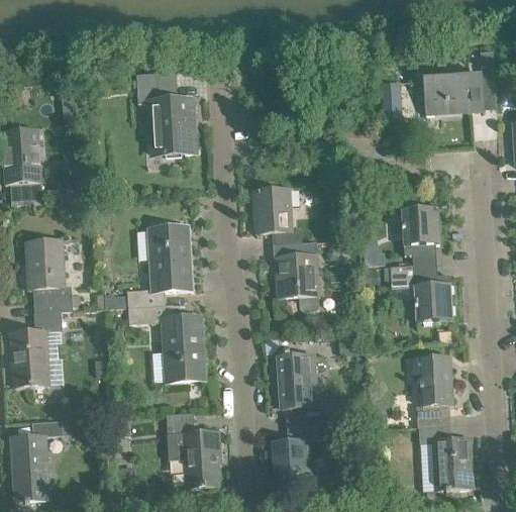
[(168,72),(136,74),(137,103),(148,102),(151,152),(195,150),(192,98),(170,100),(169,87),(170,87),(170,86),(169,86),(168,72)]
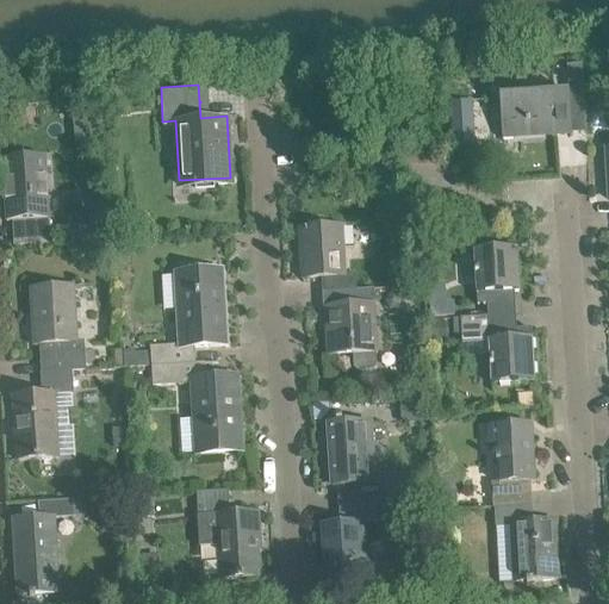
[(499,92),(502,130),(571,126),(569,88),(499,92)]
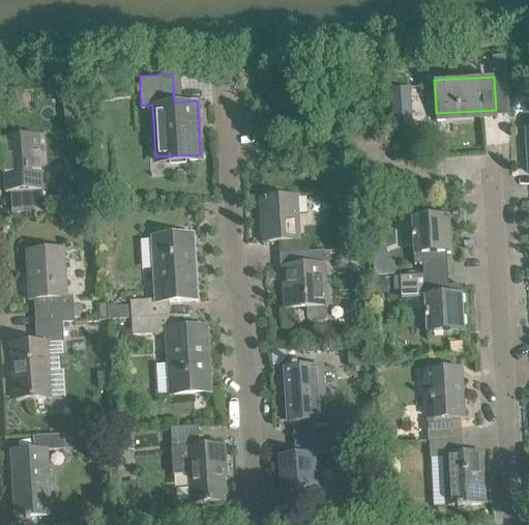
[(409,85),(391,86),(392,113),(411,112),(409,85)]
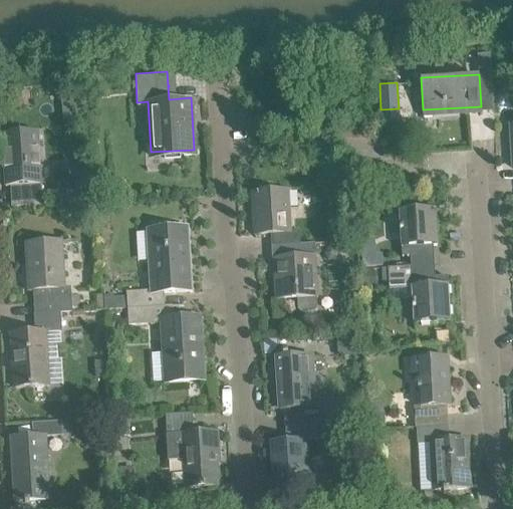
[(15,183),(16,204),(43,202),(38,129),(2,132),(5,183),(15,183)]
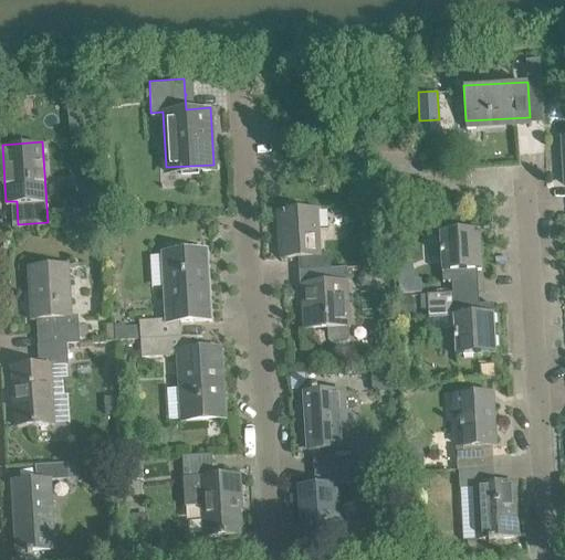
[(300,266),(331,265),(330,251),(320,251),(316,208),(317,208),(317,205),(303,207),(302,203),(300,200),(296,199),(292,199),(289,201),(286,204),(285,208),(278,209),(281,255),(299,253),(299,256),(300,255),(301,265),(300,266)]
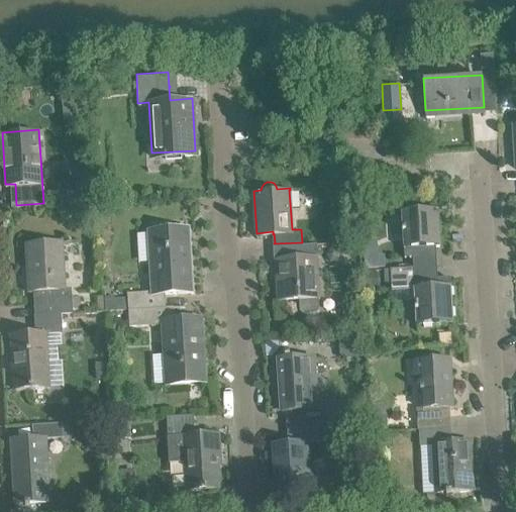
[(413,254),(413,266),(436,264),(436,251),(431,251),(430,243),(439,243),(437,207),(402,209),(403,223),(402,223),(402,227),(401,227),(401,233),(403,233),(405,254),(413,254)]
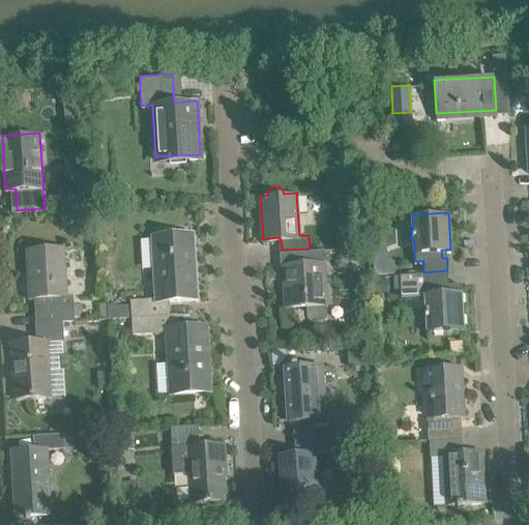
[(131,315),(170,312),(169,298),(197,296),(193,232),(152,235),(156,296),(130,297),(130,302),(131,315)]
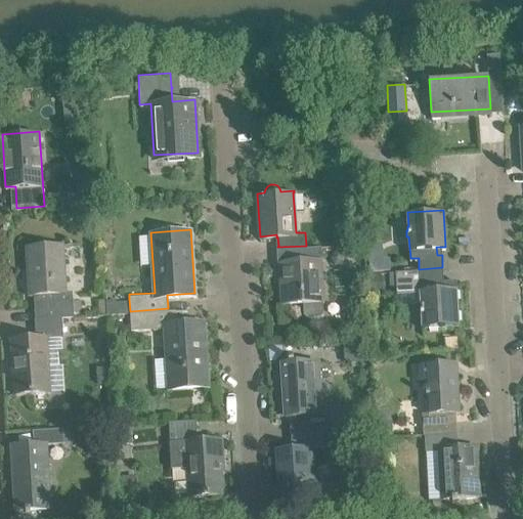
[(39,293),(41,316),(61,315),(74,314),(72,290),(67,290),(64,243),(25,245),(28,293),(39,293)]
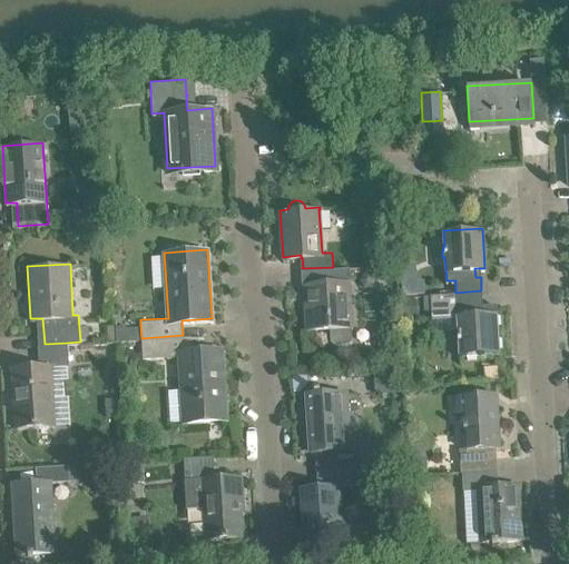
[(349,266),(333,267),(302,268),(302,270),(303,270),(304,280),(303,280),(305,328),(330,327),(331,339),(334,343),(349,342),(352,338),(351,326),(352,326),(349,266)]
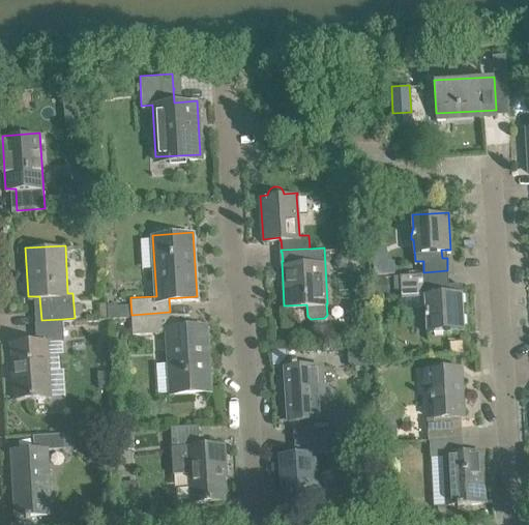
[(338,251),(334,258),(338,264),(346,264),(349,258),(346,252),(338,251)]
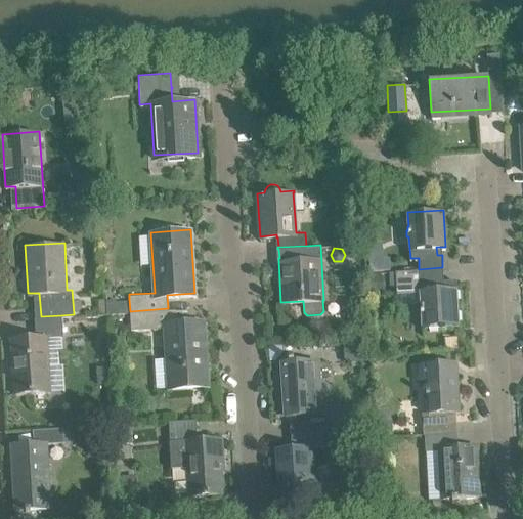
[(442,267),(419,269),(395,270),(397,292),(421,290),(421,301),(419,301),(420,307),(421,307),(421,311),(422,311),(423,326),(459,323),(456,287),(444,288),(442,267)]
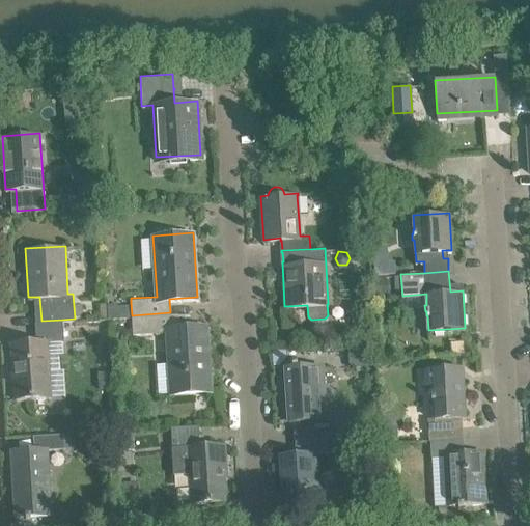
[(390,276),(375,277),(377,292),(391,291),(390,276)]
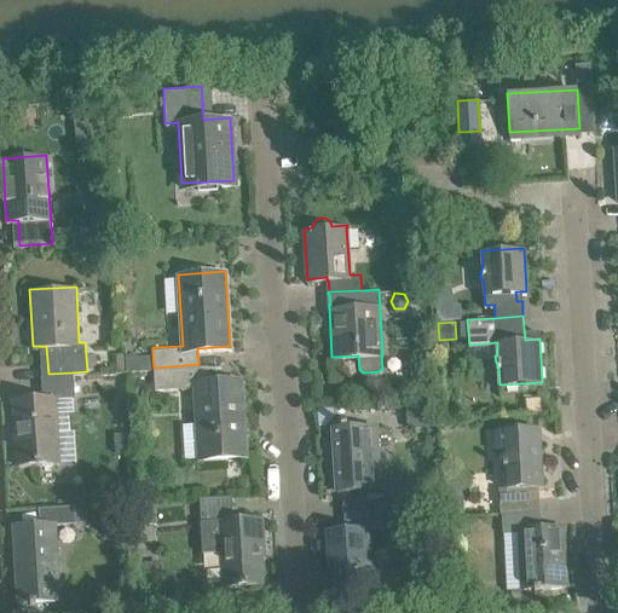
[(152,353),(132,354),(133,369),(154,368),(152,353)]
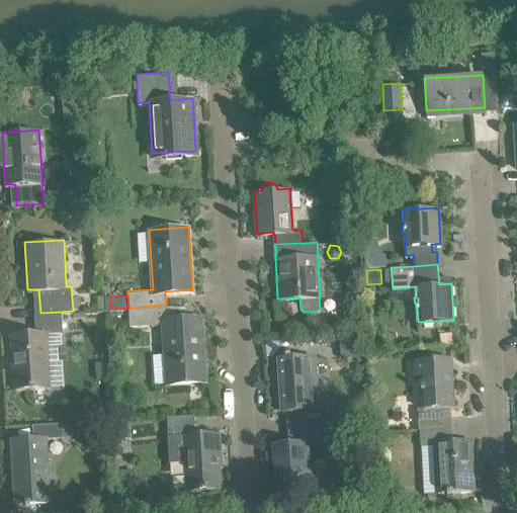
[(128,308),(130,325),(163,323),(167,382),(205,379),(202,318),(175,319),(174,305),(166,305),(128,308)]
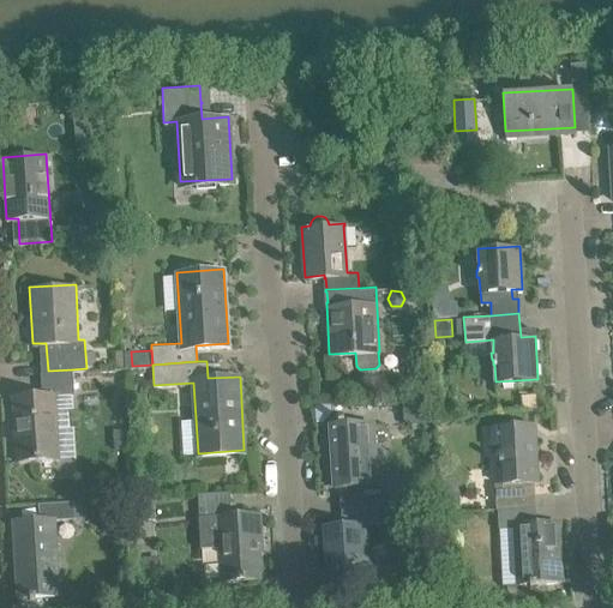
[(48,371),(41,371),(42,393),(14,395),(18,459),(56,457),(53,393),(73,392),(72,369),(48,371)]
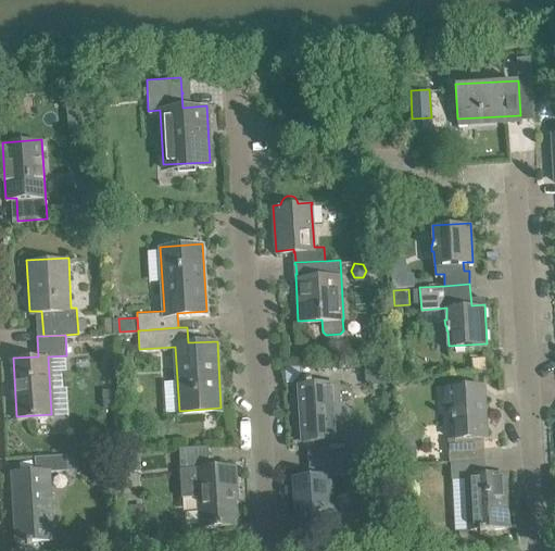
[(383,360),(365,361),(366,383),(385,382),(383,360)]
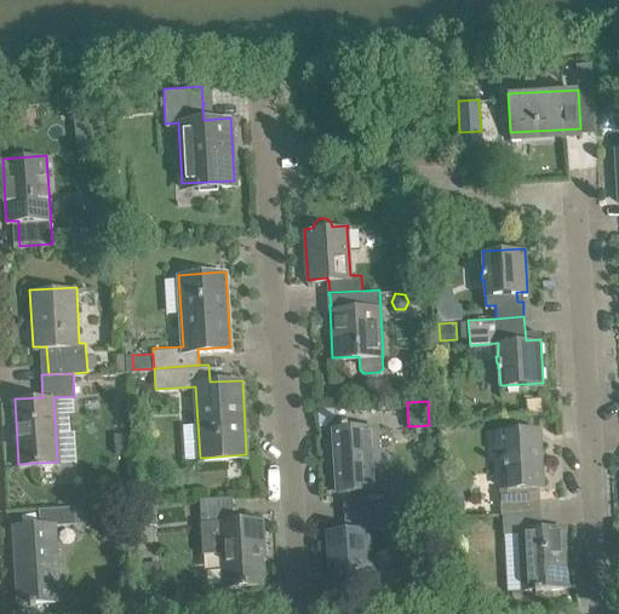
[(344,510),(383,508),(389,506),(388,501),(387,476),(379,477),(376,426),(377,426),(377,425),(348,426),(348,420),(342,420),(342,426),(334,428),(338,491),(343,491),(344,510)]
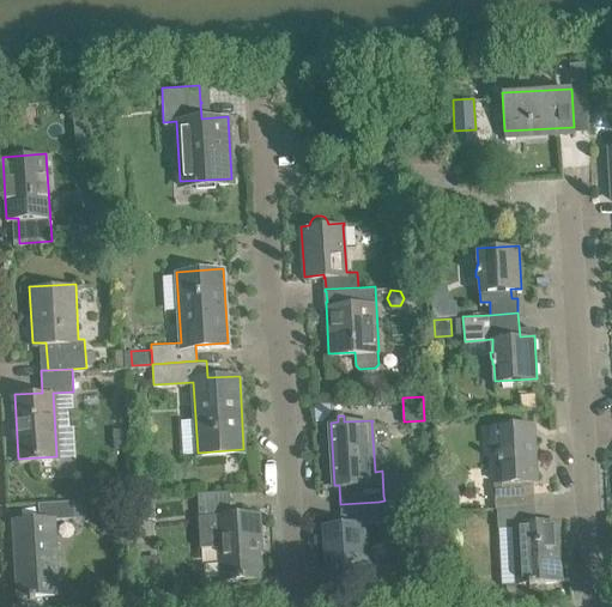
[(495,507),(497,505),(533,504),(533,489),(528,489),(528,480),(538,479),(537,478),(534,439),(535,439),(535,438),(534,438),(534,424),(534,423),(486,425),(486,426),(491,426),(491,441),(500,441),(501,455),(498,455),(498,460),(501,460),(502,480),(494,480),(495,507)]
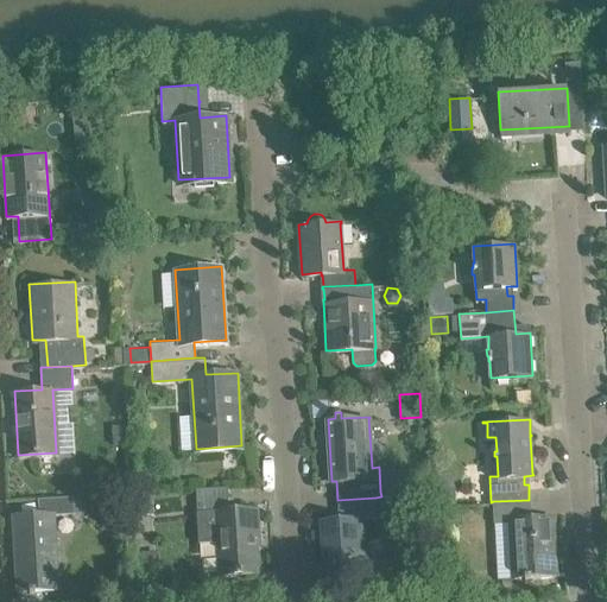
[(127,423),(114,423),(114,442),(127,442),(127,423)]
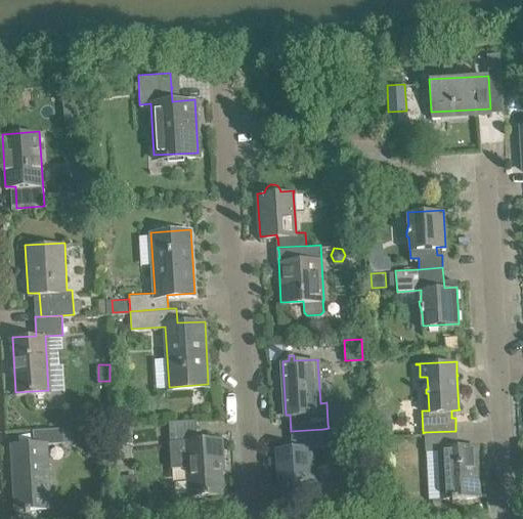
[(368,400),(327,402),(328,424),(369,422),(368,400)]
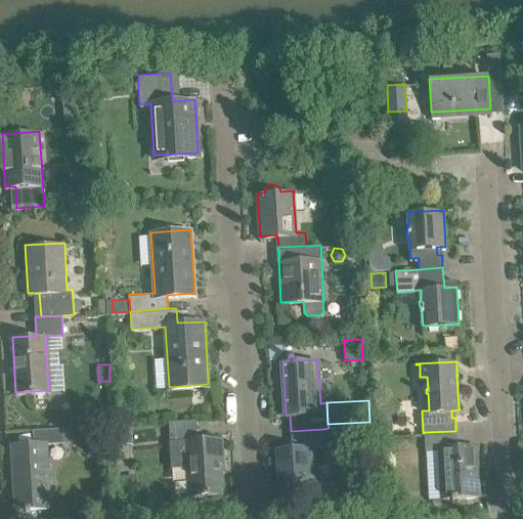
[(221,437),(198,438),(195,418),(169,420),(172,466),(188,465),(190,493),(221,492),(220,470),(223,470),(223,468),(220,469),(219,463),(223,463),(221,437)]
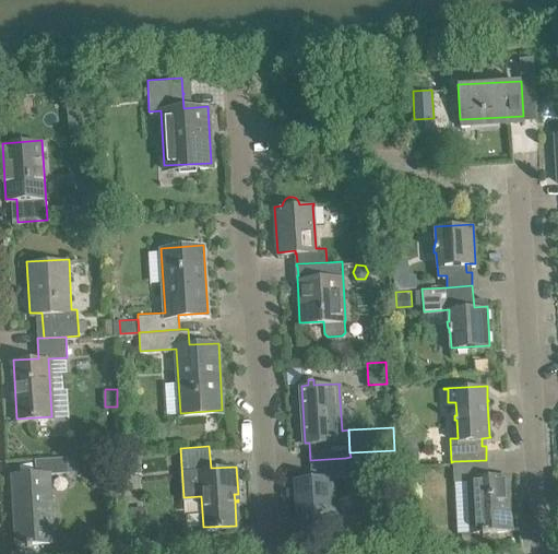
[(123,472),(141,471),(139,451),(122,452),(123,472)]
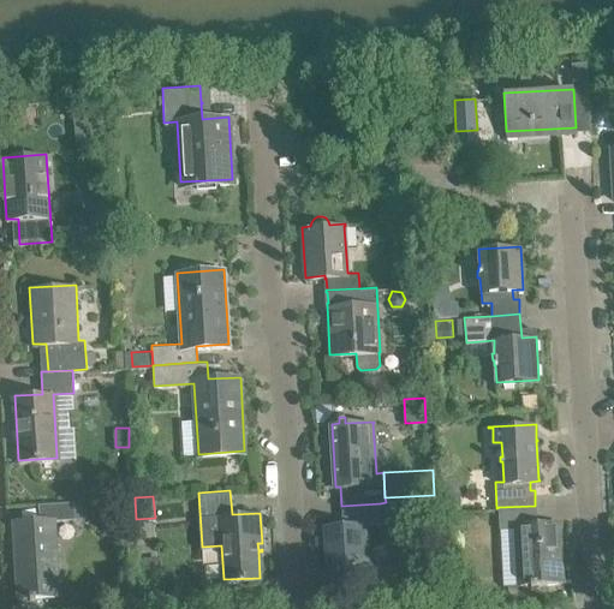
[(39,502),(40,518),(12,520),(17,597),(30,596),(30,598),(36,598),(36,596),(60,595),(55,519),(75,517),(75,500),(39,502)]
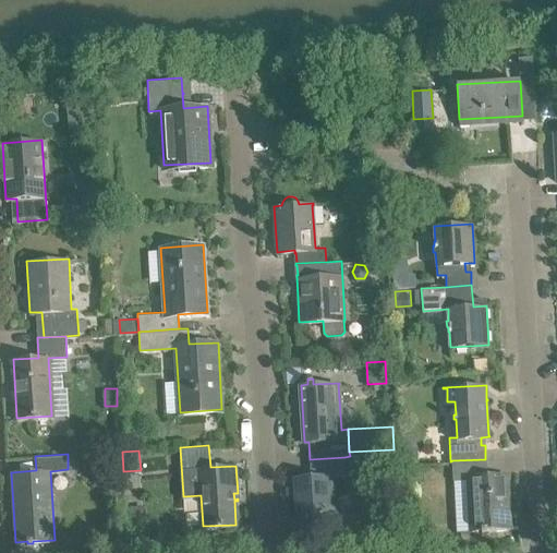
[(94,454),(74,456),(75,469),(95,468),(94,454)]
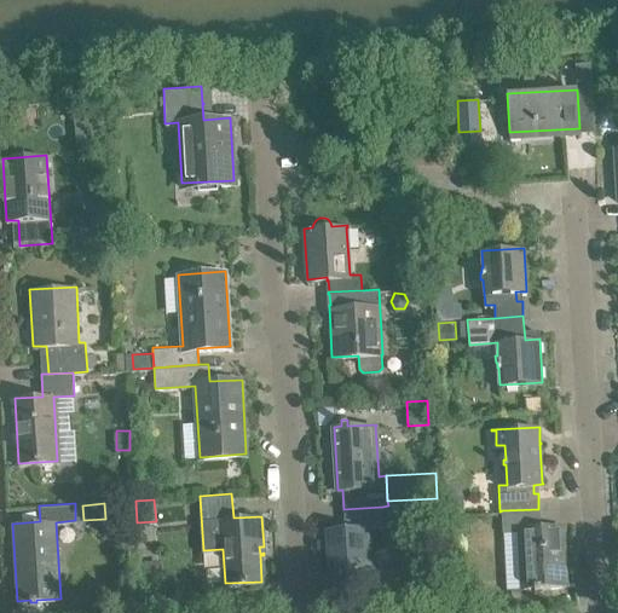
[(382,507),(344,509),(344,510),(345,510),(346,528),(328,528),(330,568),(376,566),(376,565),(375,565),(373,527),(383,527),(382,507)]
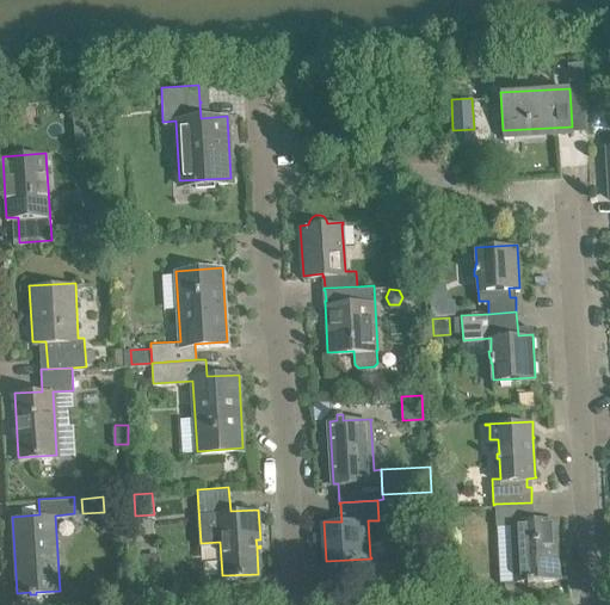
[(531,502),(495,504),(497,523),(513,522),(517,579),(528,578),(528,581),(534,580),(534,578),(559,576),(556,519),(533,520),(531,502)]
